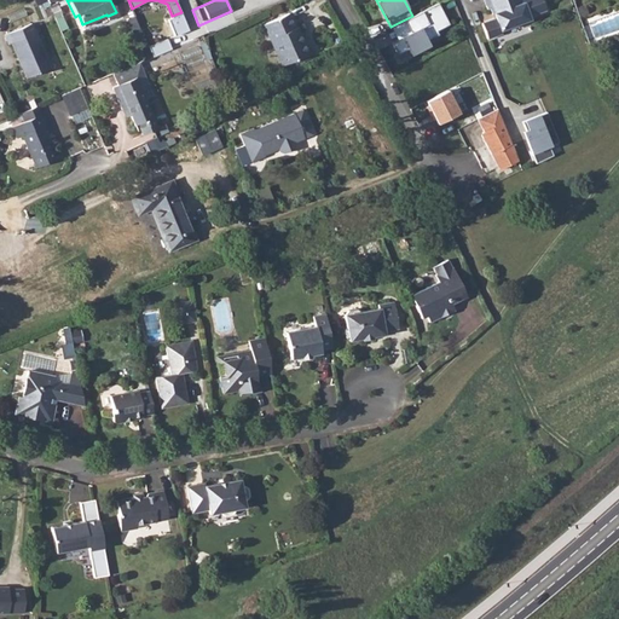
[(484,0),(487,10),(490,9),(492,13),(493,13),(496,17),(481,23),(487,39),(502,33),(501,30),(530,19),(528,16),(545,10),(542,0),(484,0)]
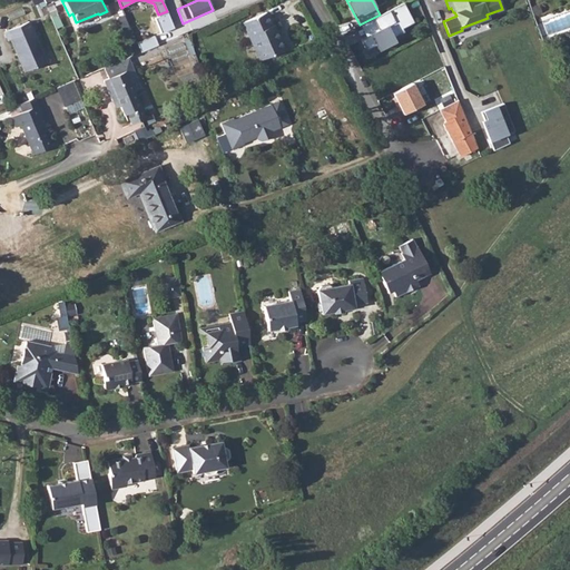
[(412,21),(403,2),(380,15),(360,25),(366,36),(361,39),(366,50),(375,46),(379,51),(397,41),(394,35),(402,30),(401,28),(412,21)]
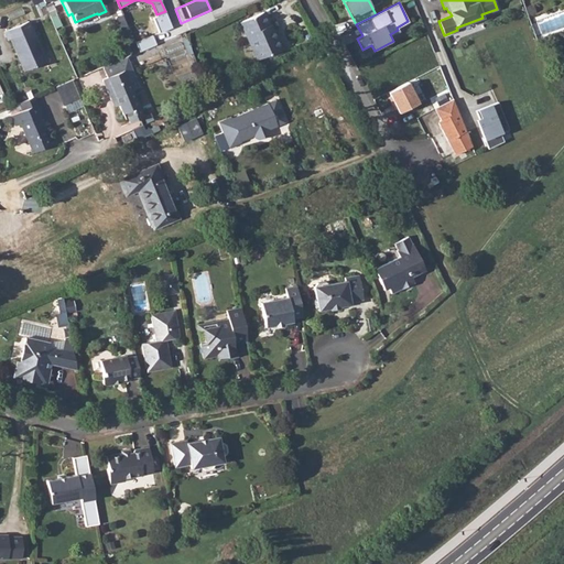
[(262,12),(239,22),(247,39),(249,38),(257,58),(280,49),(270,24),(268,24),(262,12)]
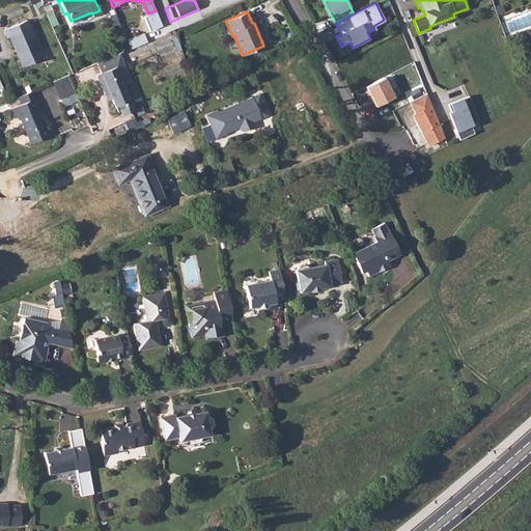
[(27,20),(4,29),(7,37),(10,36),(24,66),(45,57),(27,20)]
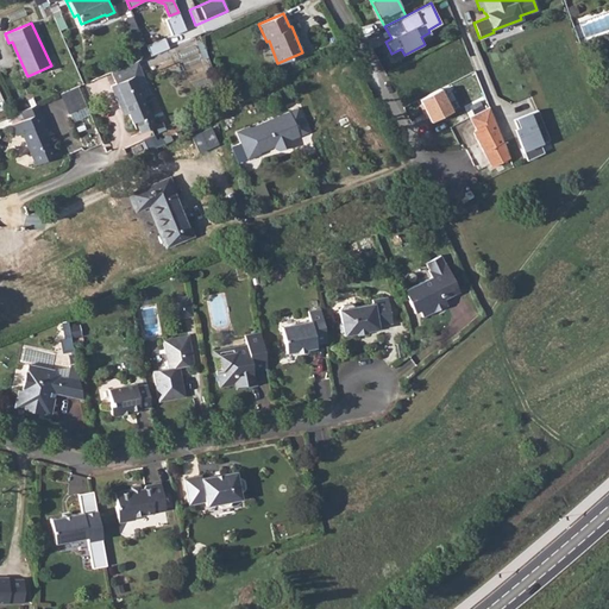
[(136,61),(110,71),(114,83),(110,86),(119,107),(124,105),(135,130),(130,132),(131,136),(154,125),(140,95),(136,83),(144,80),(136,61)]
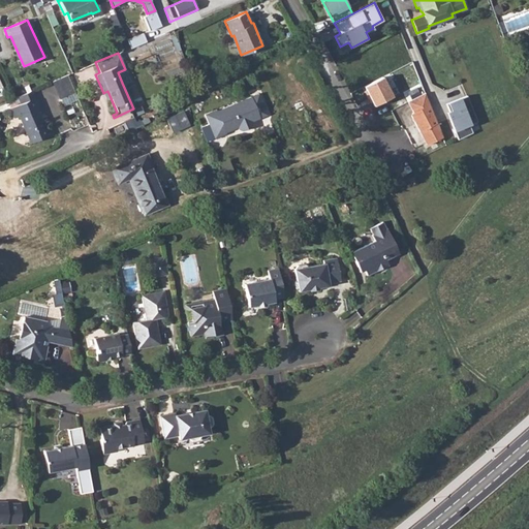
[(390,73),(364,86),(374,106),(399,93),(390,73)]
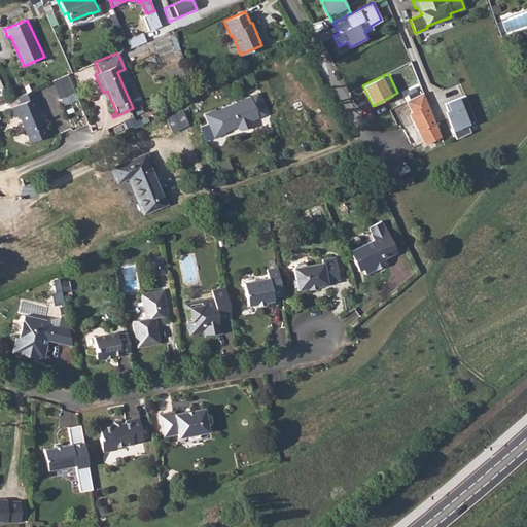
[(66,75),(51,82),(63,106),(78,99),(66,75)]
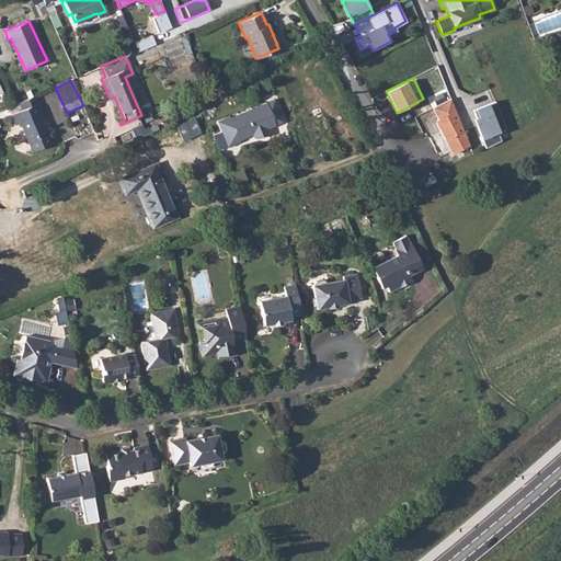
[(33,95),(19,102),(22,109),(12,114),(15,122),(20,121),(32,151),(52,142),(38,112),(41,111),(33,95)]
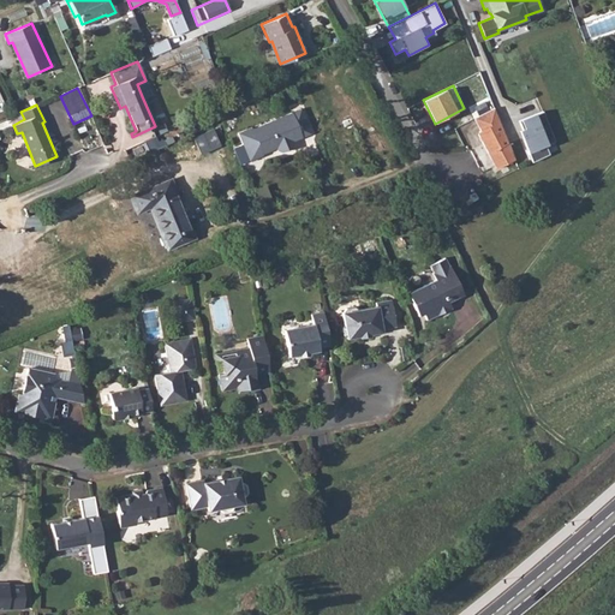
[(314,133),(302,106),(251,129),(251,127),(238,132),(250,161),(263,155),(262,154),(270,150),(270,148),(275,145),(276,148),(278,150),(281,151),(293,147),(294,143),(293,141),(314,133)]
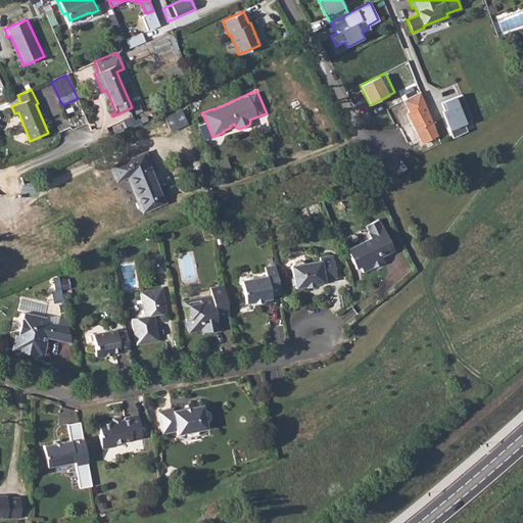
[(429,113),(420,92),(403,100),(409,110),(406,112),(422,142),(437,136),(429,113)]
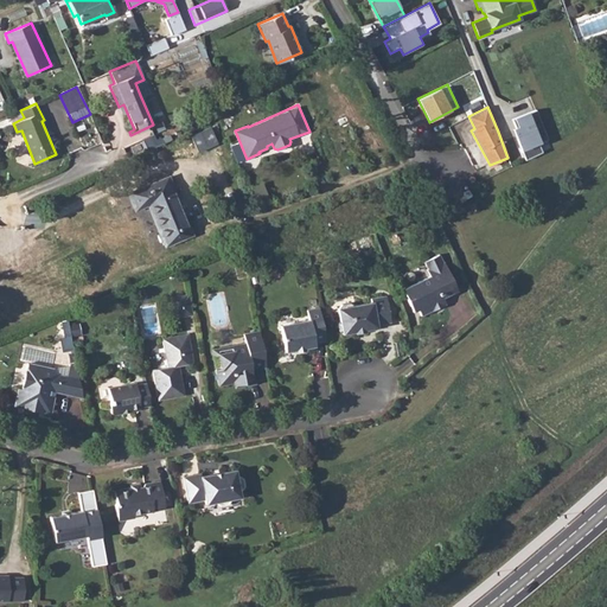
[(547,139),(536,109),(512,116),(517,126),(512,128),(525,160),(542,151),(540,144),(547,139)]
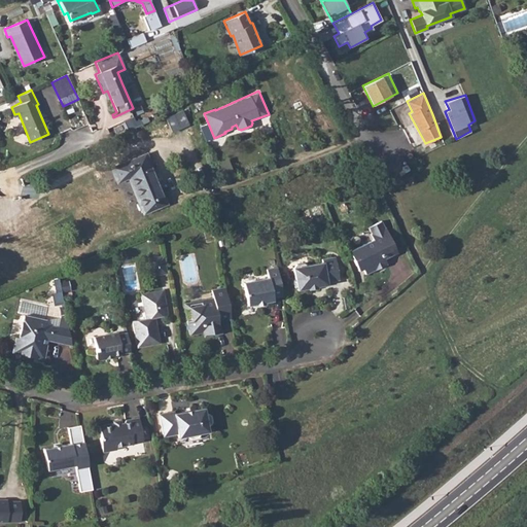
[(183,109),(167,116),(172,131),(189,124),(183,109)]
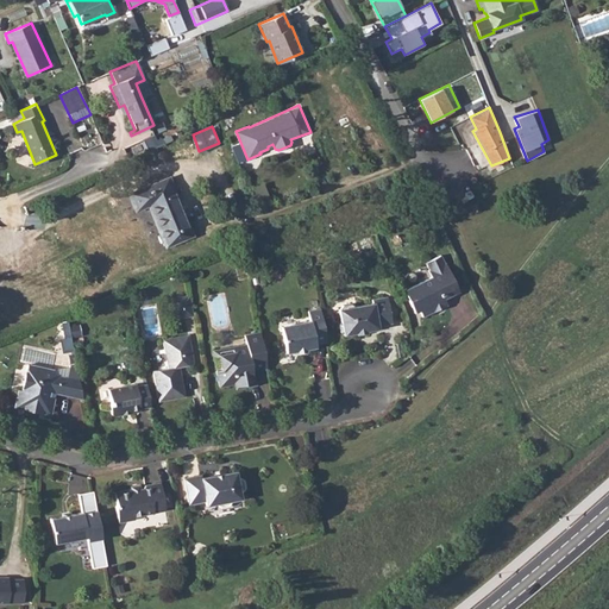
[(192,234),(167,177),(127,194),(133,211),(148,205),(164,246),(192,234)]
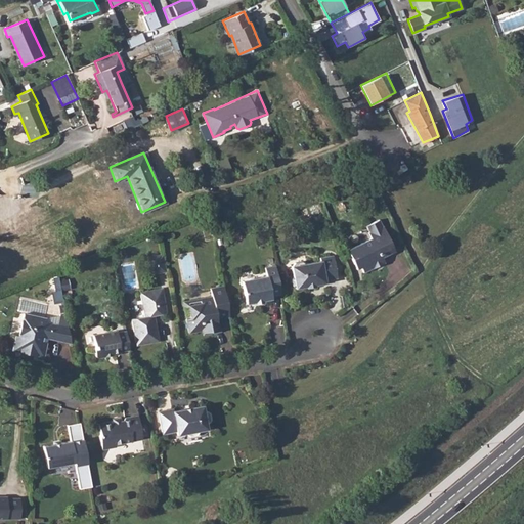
[(411,174),(405,176),(409,183),(415,181),(411,174)]
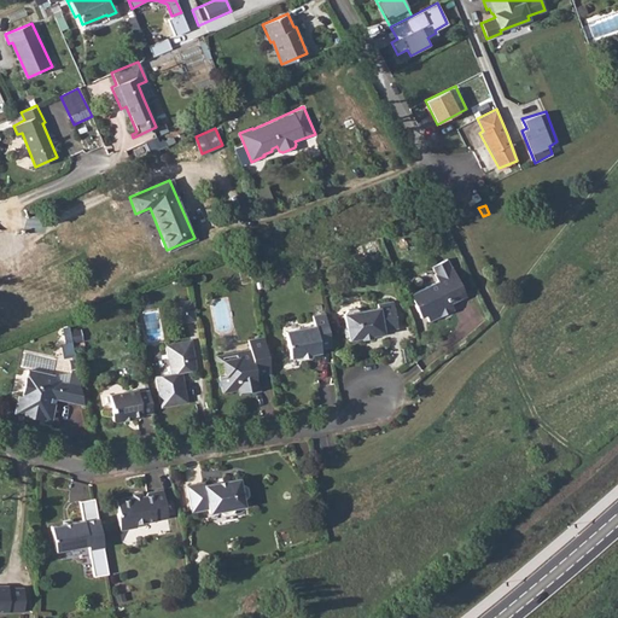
[(410,293),(419,310),(423,308),(426,314),(429,320),(454,309),(450,303),(466,296),(453,267),(450,266),(447,258),(433,264),(437,273),(436,273),(438,281),(410,293)]
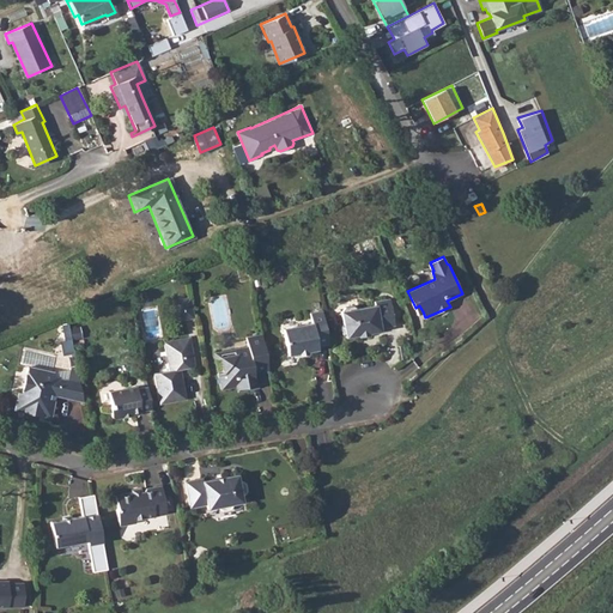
[(190,298),(180,301),(183,321),(195,319),(190,298)]
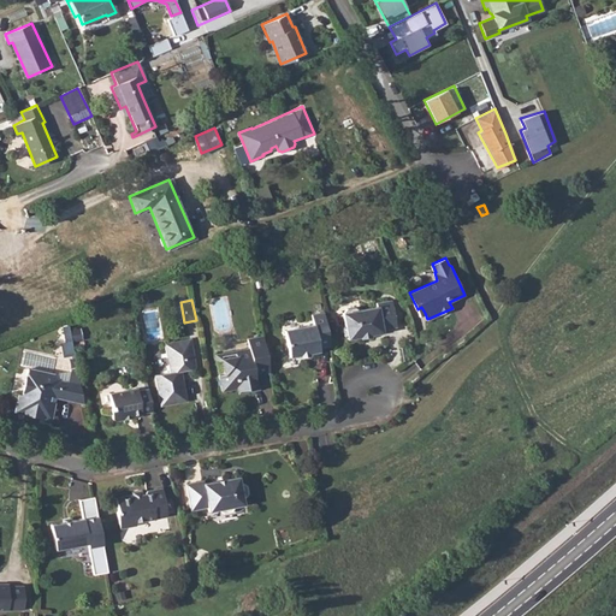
[(348,308),(344,313),(345,326),(344,329),(345,336),(349,338),(360,337),(361,337),(372,336),(371,333),(384,331),(384,330),(397,327),(392,301),(377,303),(377,307),(360,309),(355,307),(348,308)]
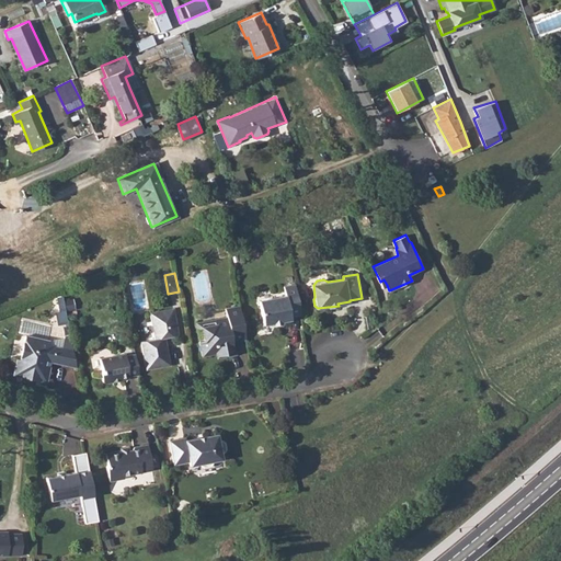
[(300,315),(295,284),(284,286),(286,295),(260,300),(263,324),(273,322),(273,325),(283,323),(282,321),(290,320),(290,317),(300,315)]
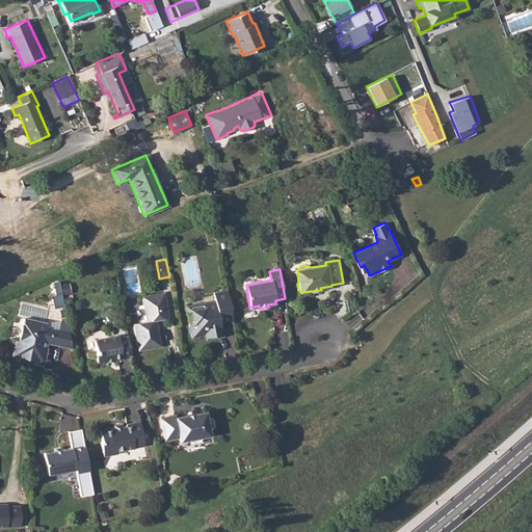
[(62,280),(63,293),(71,293),(70,278),(62,280)]
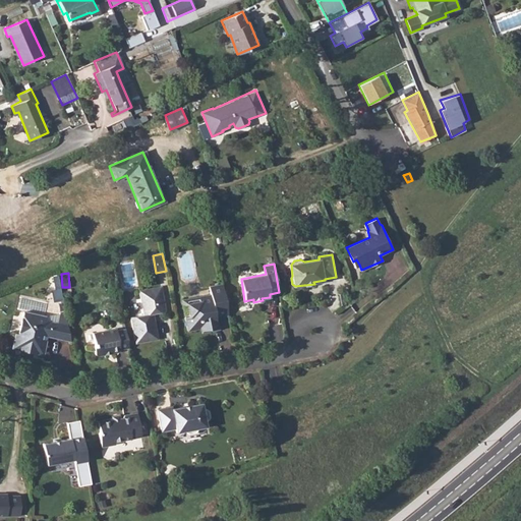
[(55,301),(63,300),(59,274),(51,276),(55,301)]
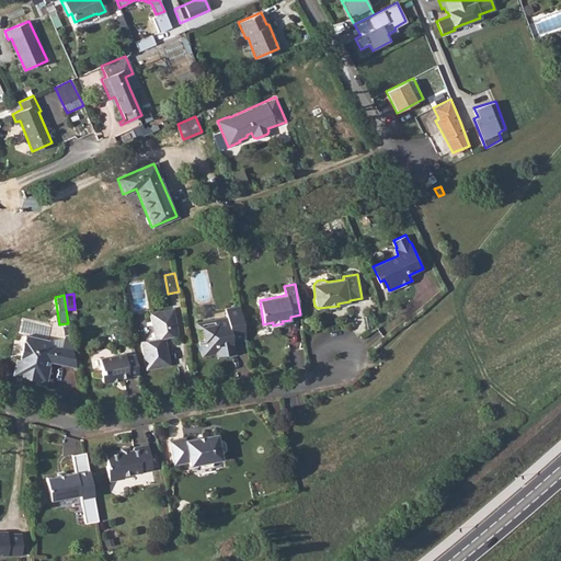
[(231,336),(244,334),(239,306),(226,308),(227,317),(214,320),(215,324),(204,327),(206,340),(199,341),(202,355),(217,353),(218,355),(235,353),(231,336)]
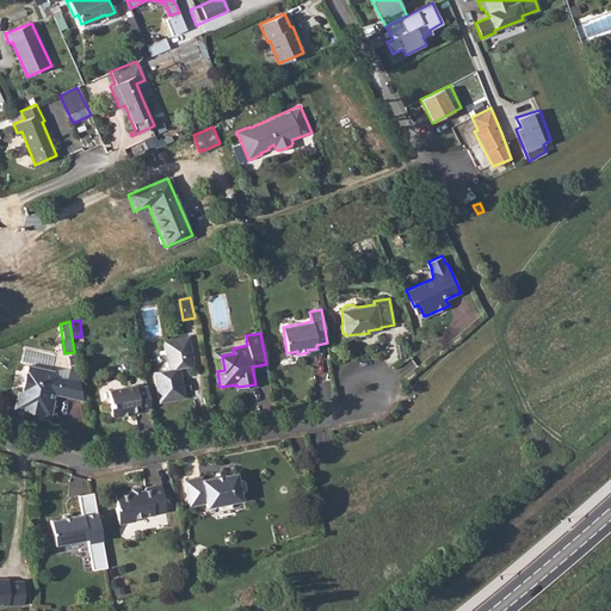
[(167,372),(153,375),(156,397),(162,401),(184,396),(181,381),(178,378),(177,371),(195,369),(189,339),(174,341),(174,345),(162,346),(167,372)]
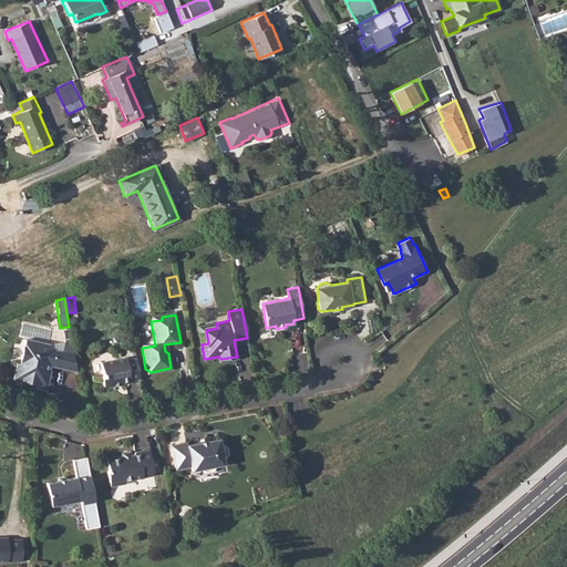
[(73,354),(62,352),(48,349),(49,344),(23,339),(19,363),(14,363),(11,380),(45,387),(49,370),(43,369),(44,364),(75,370),(73,354)]
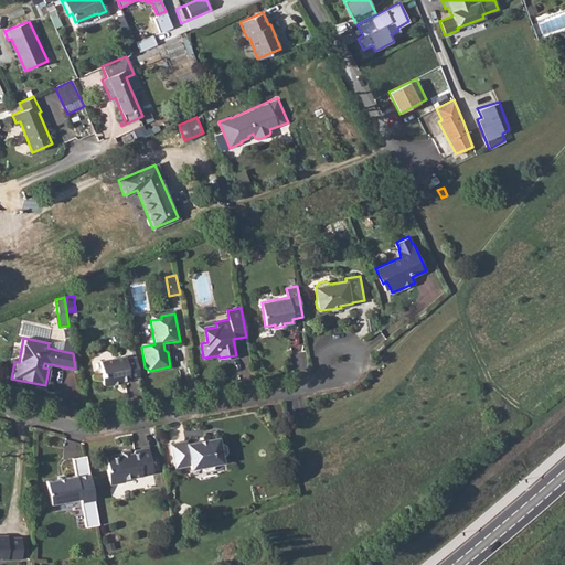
[(139,376),(135,355),(125,356),(125,354),(99,359),(102,372),(100,374),(102,383),(105,385),(129,381),(129,377),(139,376)]
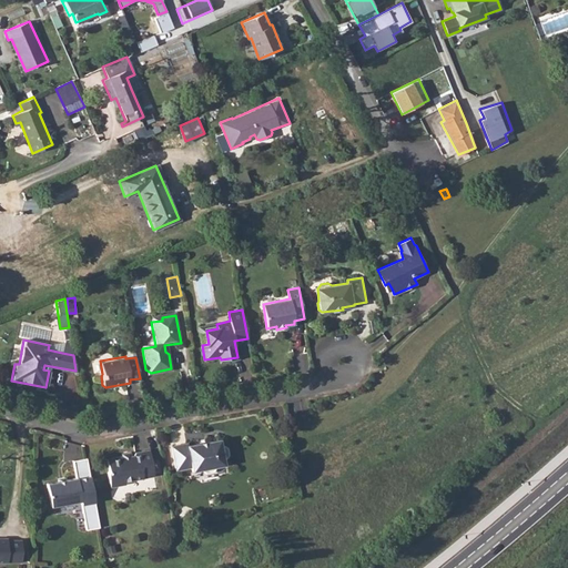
[(184,427),(173,428),(176,443),(186,442),(184,427)]
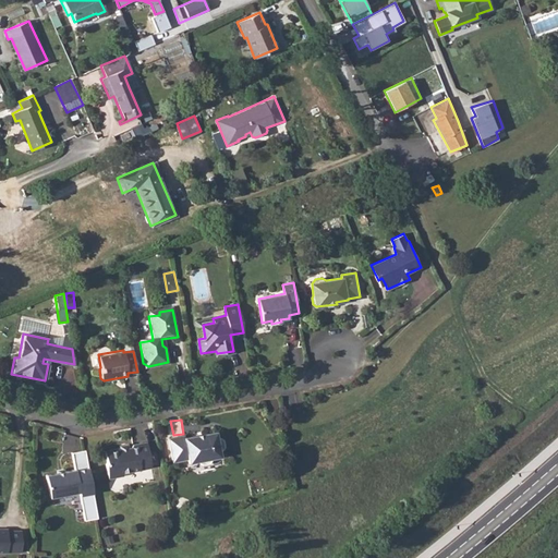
[(183,435),(168,438),(172,462),(187,460),(189,464),(198,462),(199,464),(203,466),(208,465),(211,462),(210,460),(220,459),(219,451),(222,450),(225,448),(223,440),(220,438),(217,439),(216,433),(184,438),(183,435)]
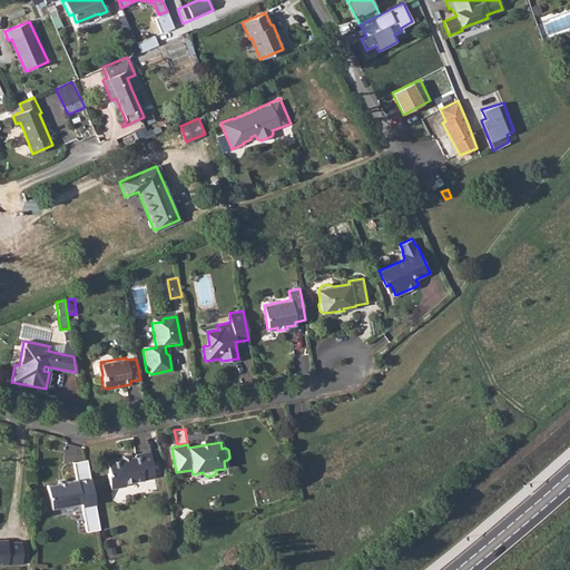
[(108,470),(106,473),(108,485),(112,488),(120,487),(124,483),(154,478),(148,451),(135,453),(131,458),(123,460),(123,458),(106,461),(108,470)]
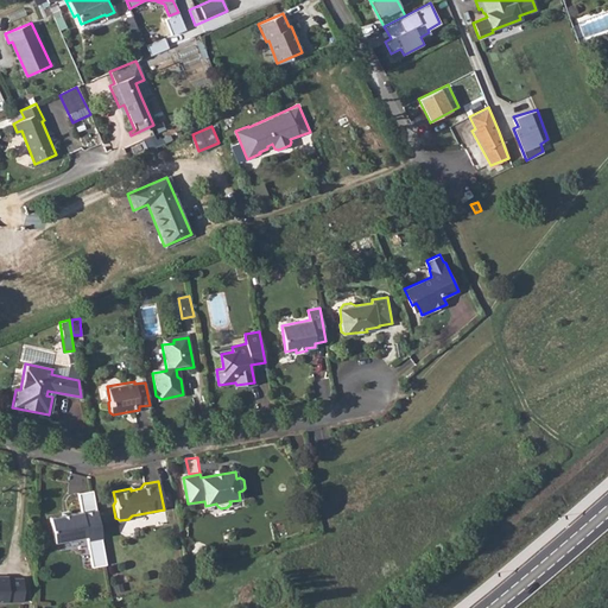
[(49,515),(95,507),(94,501),(48,510),(49,515)]
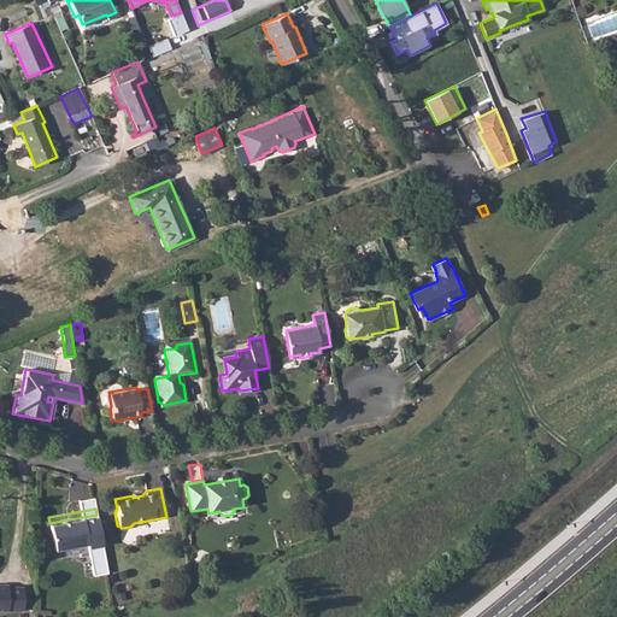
[(101,546),(97,519),(83,521),(82,519),(50,526),(53,551),(86,546),(87,550),(101,546)]
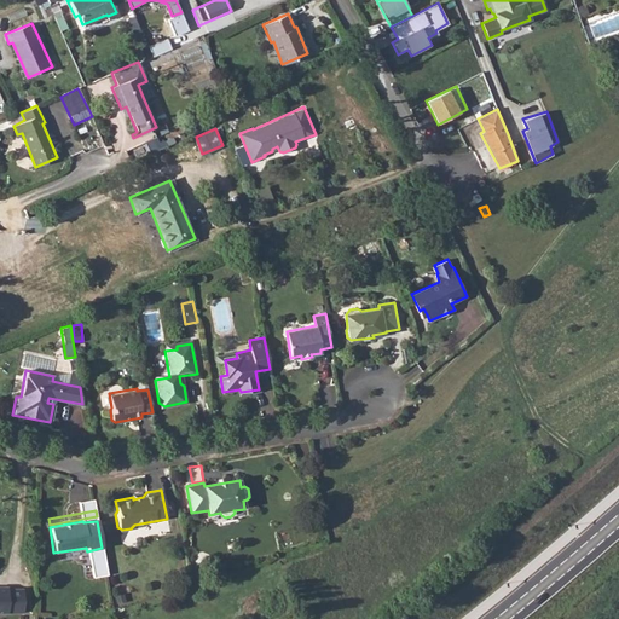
[(0,612),(22,612),(22,588),(6,588),(7,585),(0,584),(0,612)]
